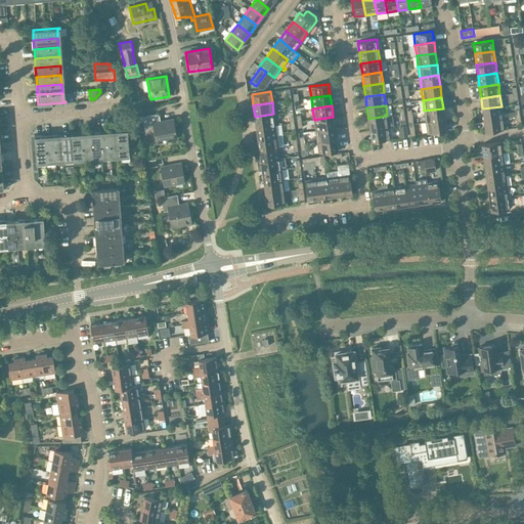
[(503,117),(501,106),(482,108),(484,120),(503,117)]
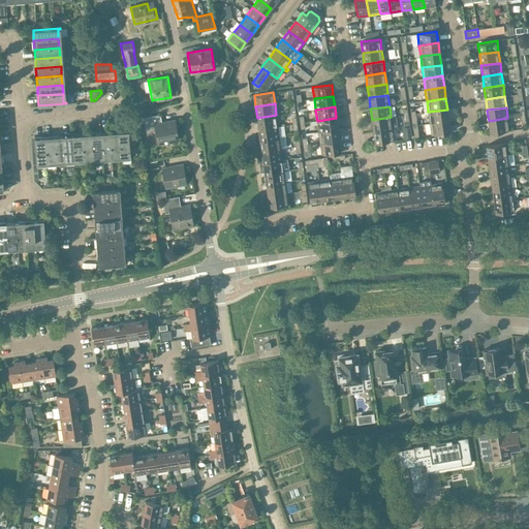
[(448,120),(447,110),(428,112),(430,123),(448,120)]
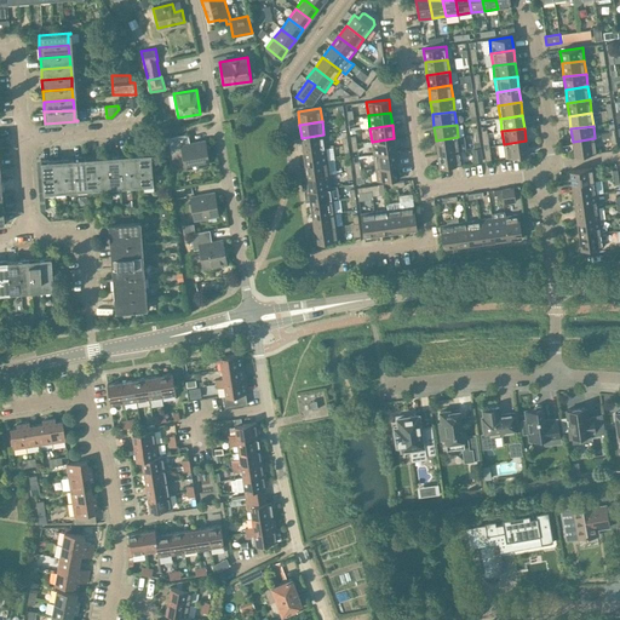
[(188,133),(168,137),(171,151),(182,149),(185,168),(210,164),(205,141),(189,143),(188,133)]
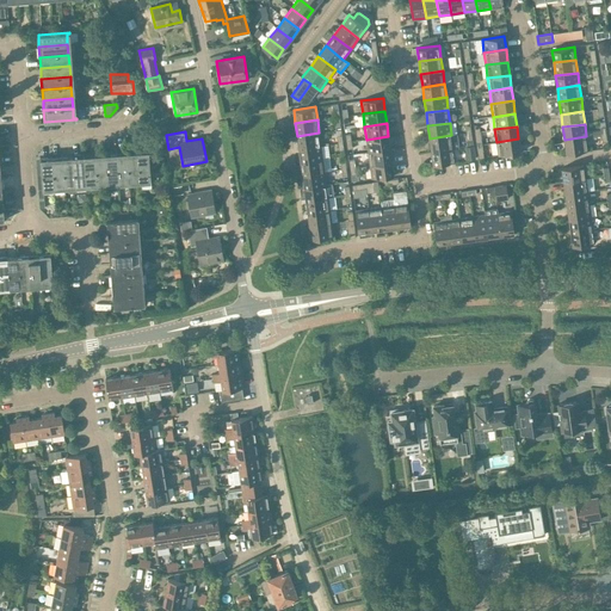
[(321,146),(319,133),(297,136),(298,148),(321,146)]
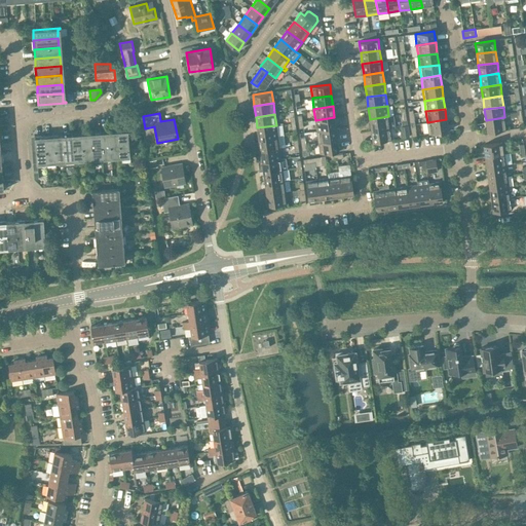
[(393,116),(388,116),(370,119),(371,129),(390,127),(396,126),(393,116)]
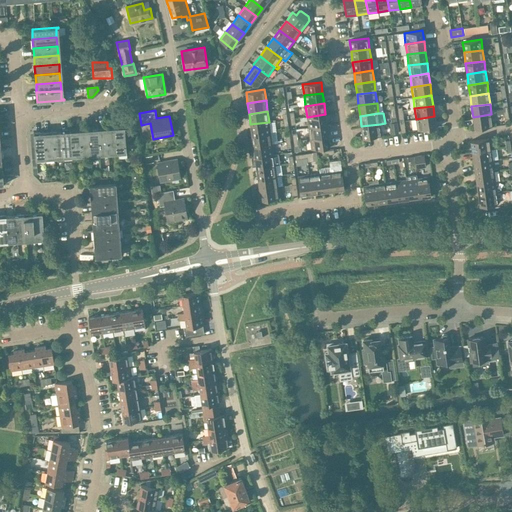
[(327,125),(325,114),(307,117),(308,127),(327,125)]
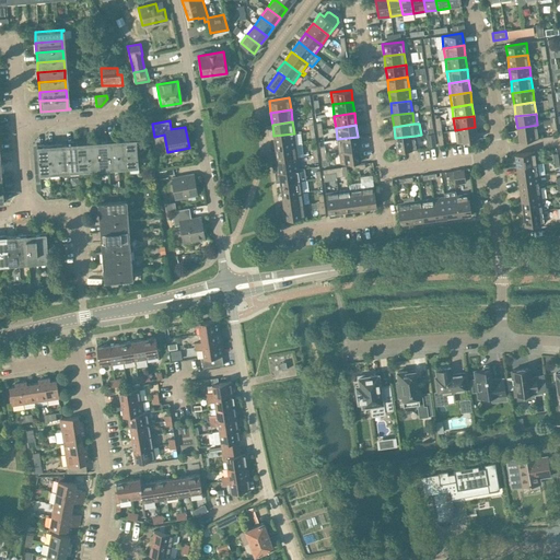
[(539,138),(537,125),(517,128),(518,140),(539,138)]
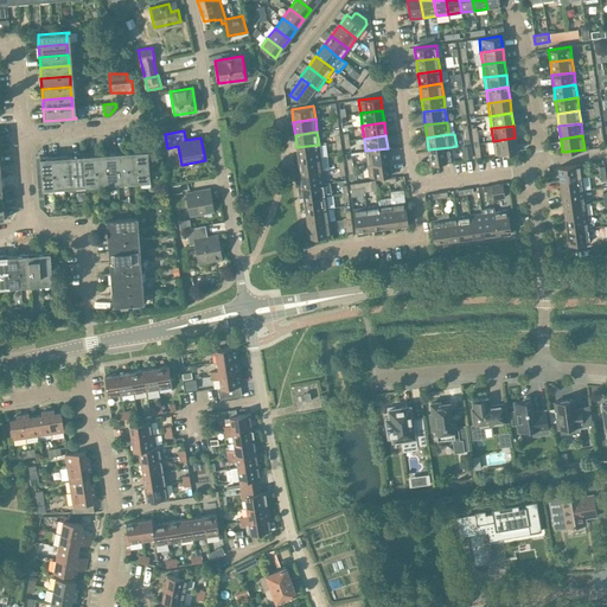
[(517,152),(515,138),(493,141),(496,154),(517,152)]
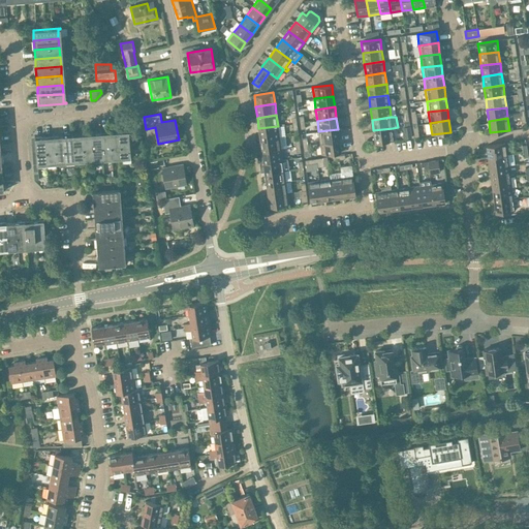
[(285,125),(278,126),(258,128),(260,139),(279,137),(286,136),(285,125)]
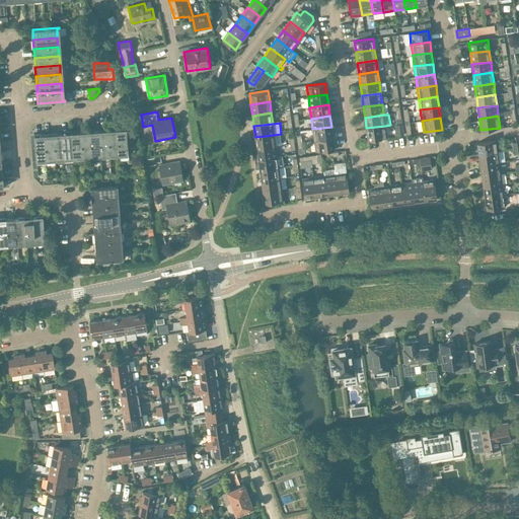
[(403,135),(402,124),(394,125),(395,130),(394,130),(393,132),(394,135),(395,136),(403,135)]
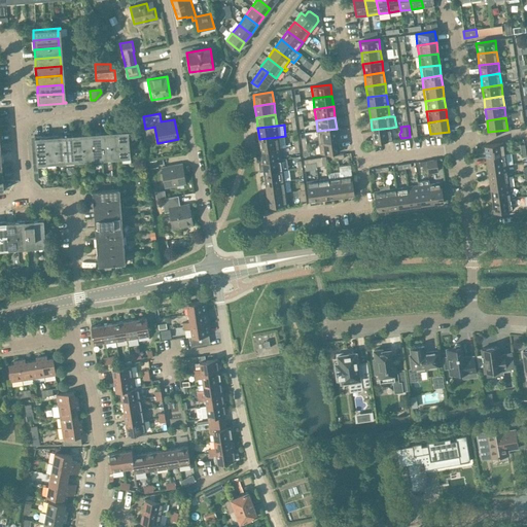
[(393,139),(391,128),(372,130),(374,142),(393,139)]
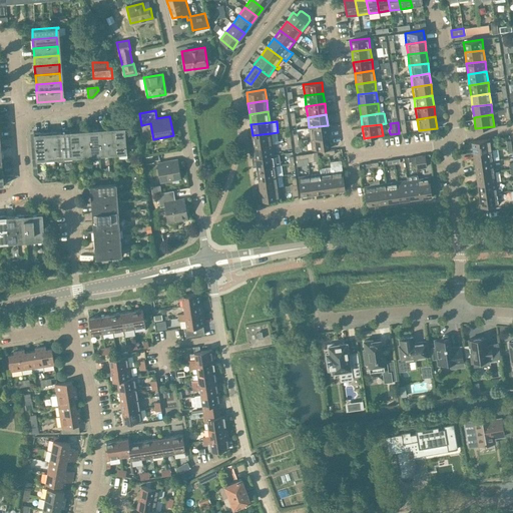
[(124,125),(115,126),(117,150),(126,150),(126,152),(127,152),(124,125)]
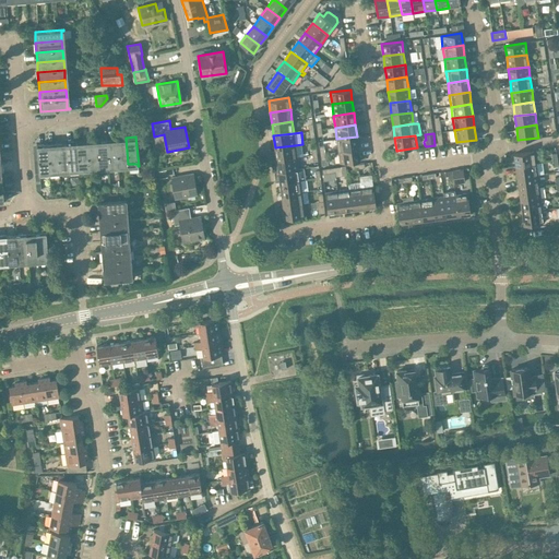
[(358,147),(357,137),(336,139),(339,151),(358,147)]
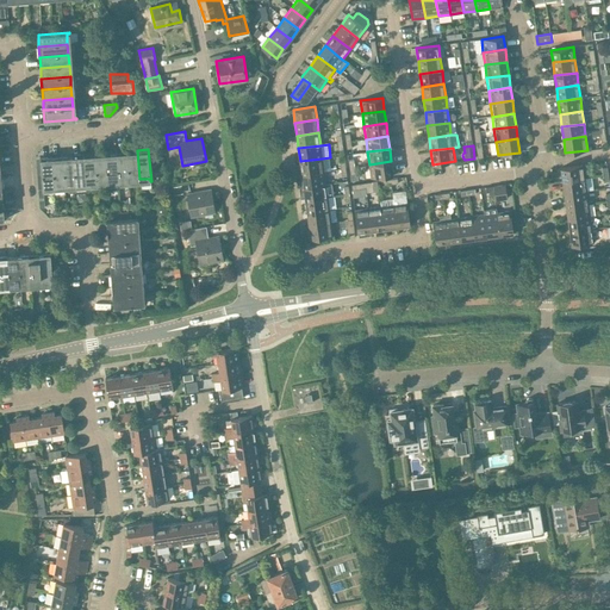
[(139,179),(137,150),(126,151),(129,180),(139,179)]
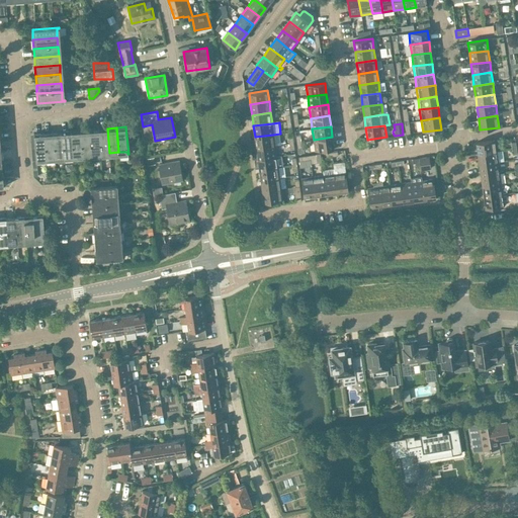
[(100,154),(98,128),(89,130),(91,154),(100,154)]
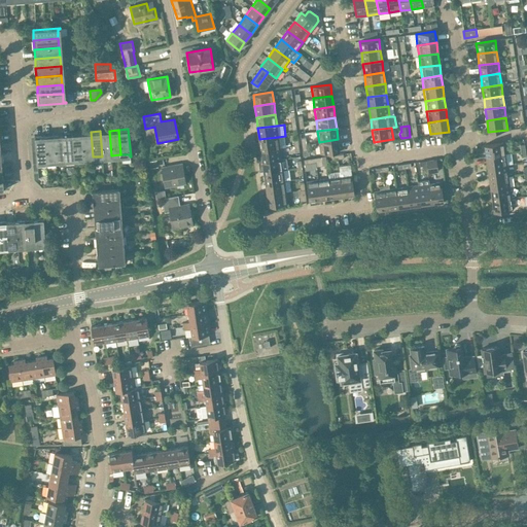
[(111,155),(109,131),(100,131),(102,156),(111,155)]
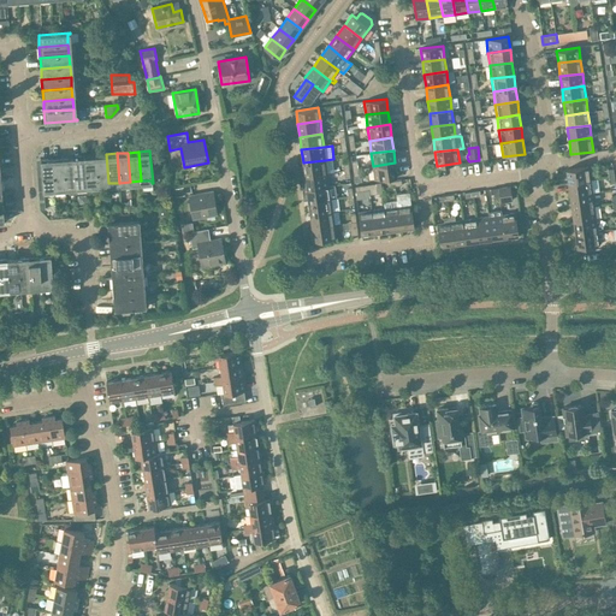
[(108,183),(106,154),(95,155),(98,184),(108,183)]
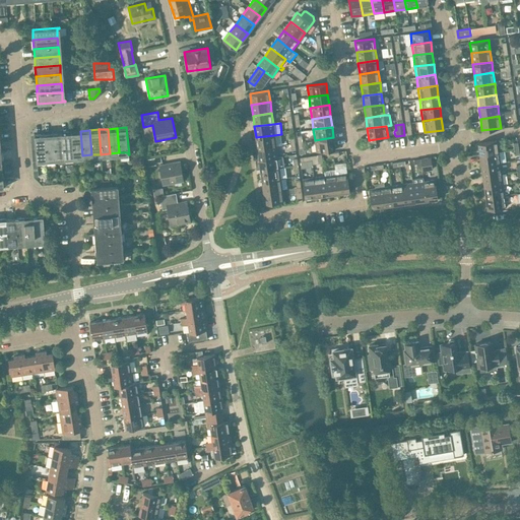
[(82,155),(80,131),(71,132),(73,156),(82,155)]
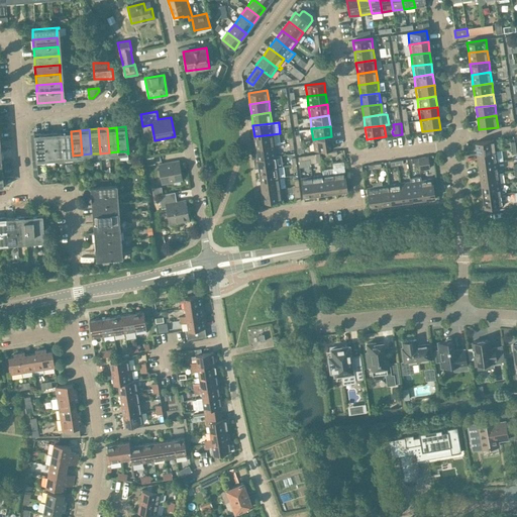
[(64,157),(62,131),(53,132),(55,157),(64,157)]
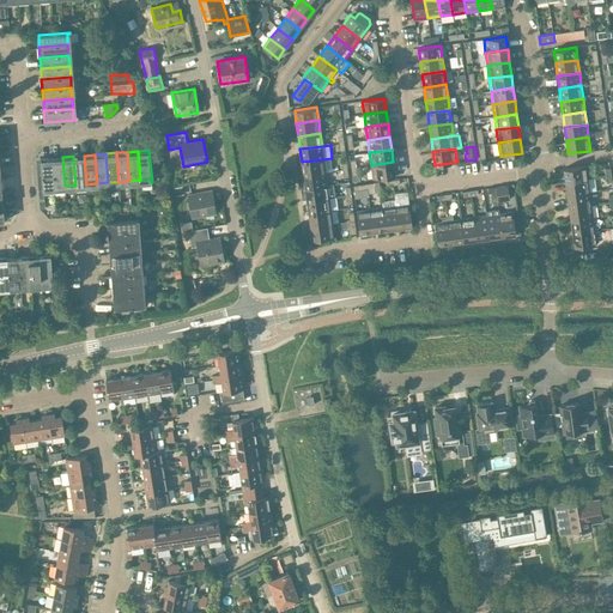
[(86,184),(84,156),(73,156),(76,186),(86,184)]
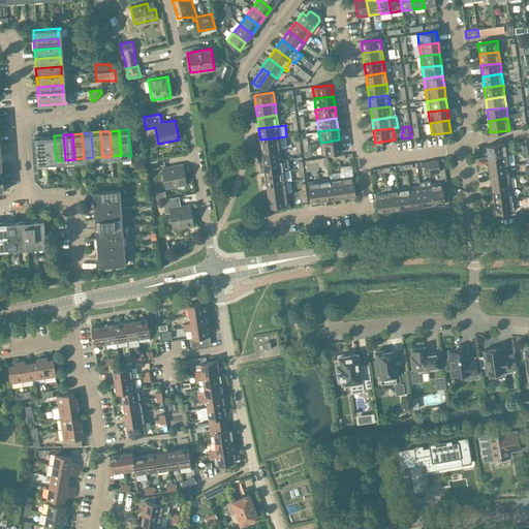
[(56,160),(54,135),(44,136),(47,161),(56,160)]
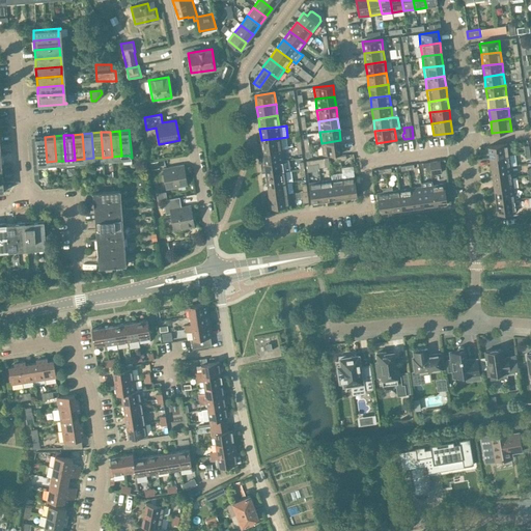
[(47,162),(45,137),(35,137),(37,165),(38,165),(38,163),(47,162)]
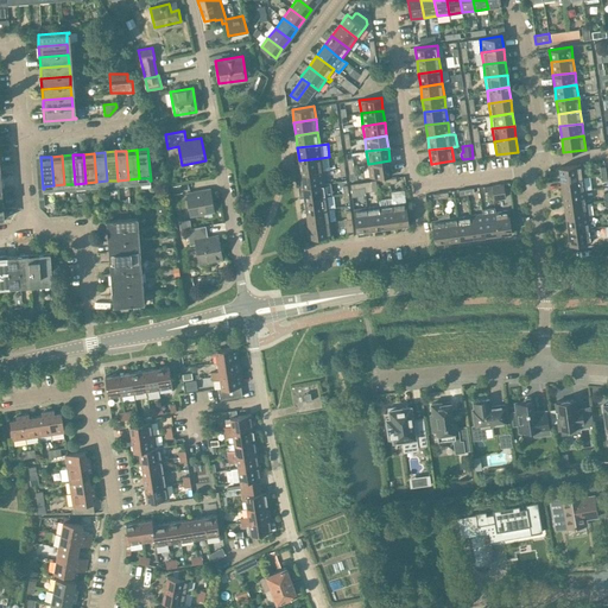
[(323,171),(321,158),(299,160),(301,173),(323,171)]
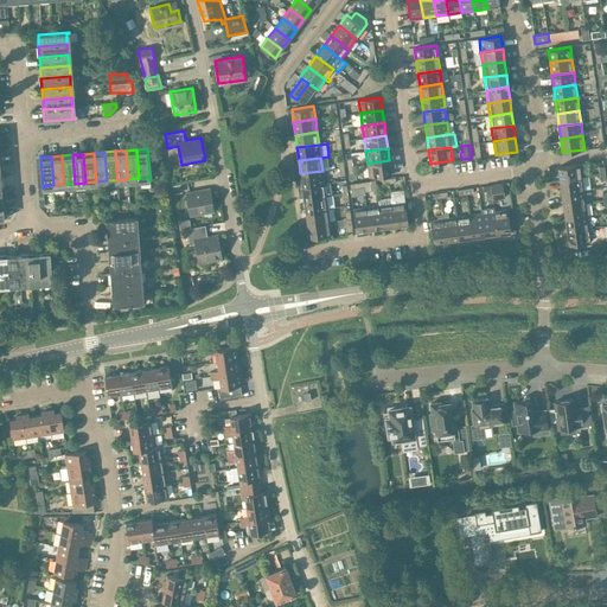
[(391,174),(389,160),(368,164),(369,177),(391,174)]
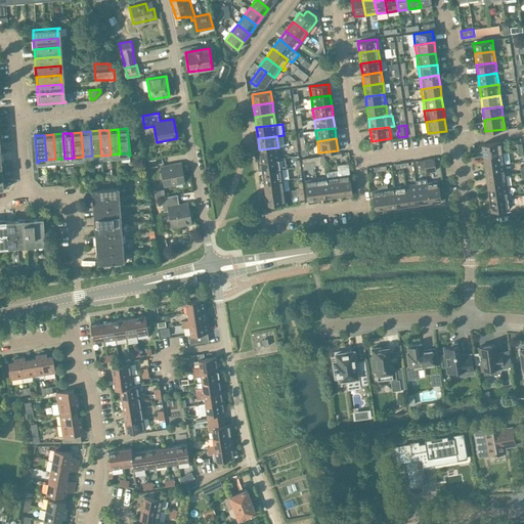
[(503,153),(500,141),(482,144),(483,156),(503,153)]
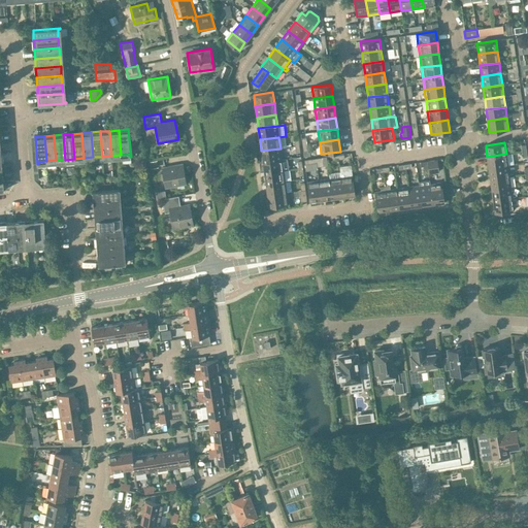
[(282,159),(281,149),(261,151),(263,162),(282,159)]
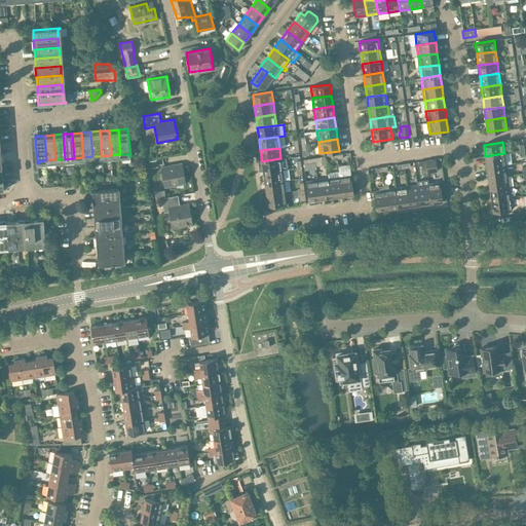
[(505,164),(504,153),(485,156),(487,166),(505,164)]
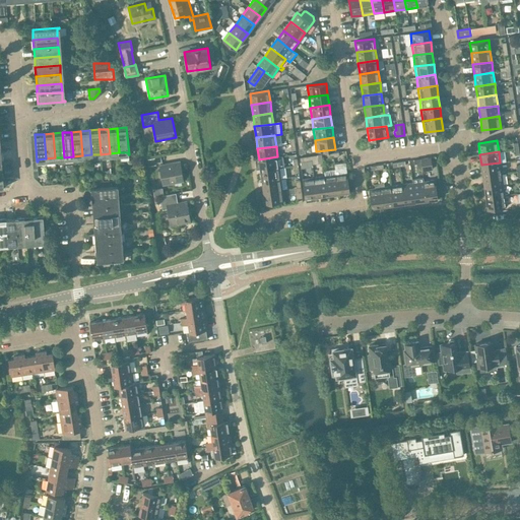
[(282,156),(277,156),(259,159),(260,171),(279,168),(284,167),(282,156)]
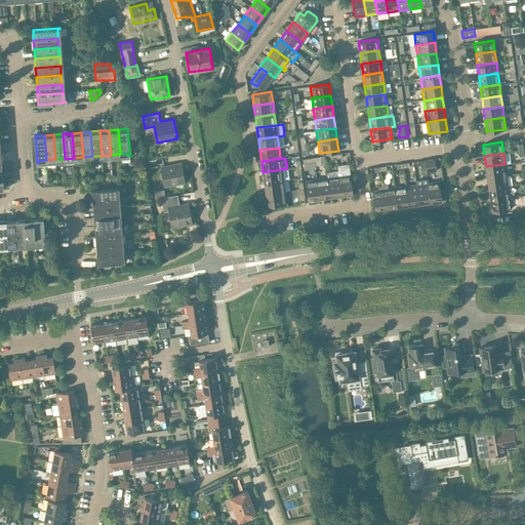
[(437,170),(435,159),(425,160),(427,172),(437,170)]
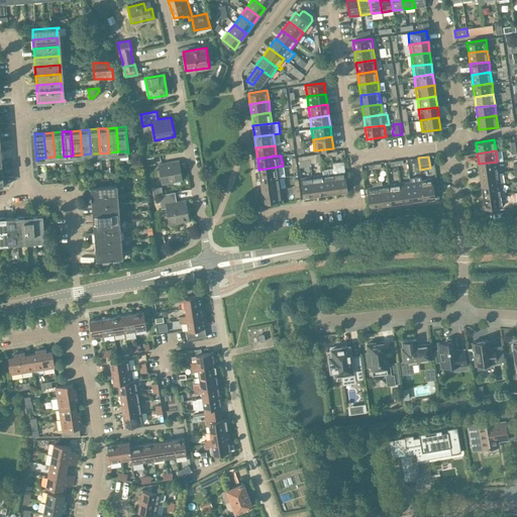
[(179,160),(159,164),(162,184),(182,180),(179,160)]
